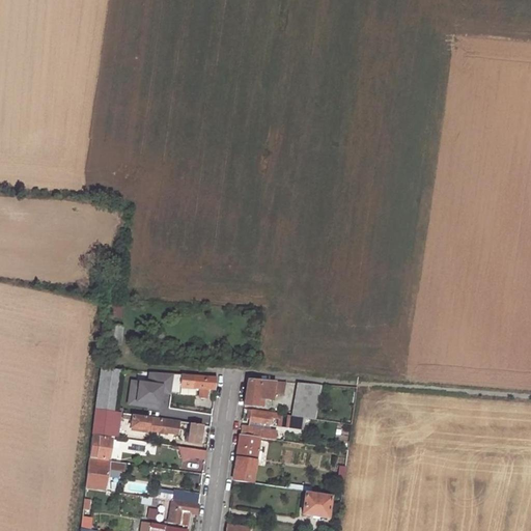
[(120,318),(121,304),(110,304),(109,318),(120,318)]
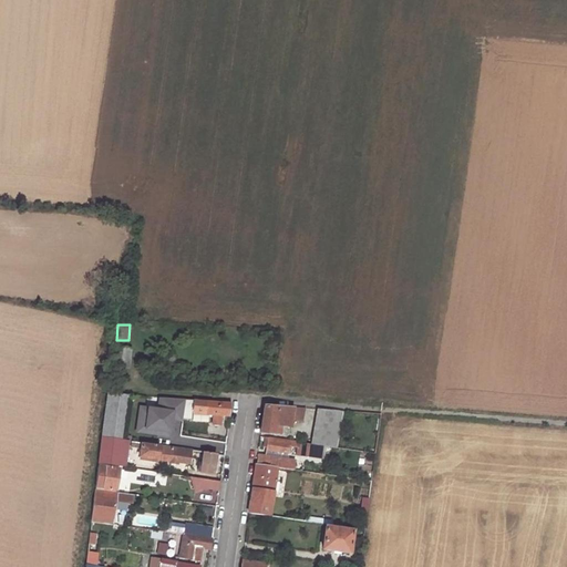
[(164,354),(163,368),(173,370),(174,356),(164,354)]
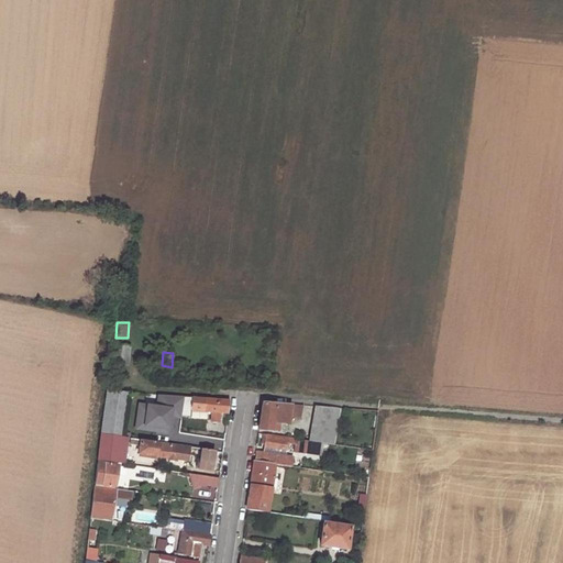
[(117,437),(122,394),(112,394),(106,394),(101,434),(117,437)]
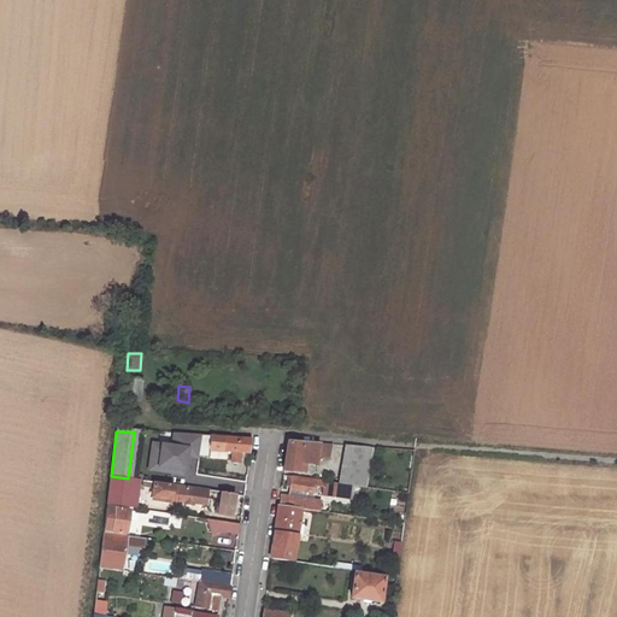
[(151,442),(147,472),(186,476),(188,459),(199,460),(200,450),(207,450),(210,436),(172,433),(171,444),(151,442)]
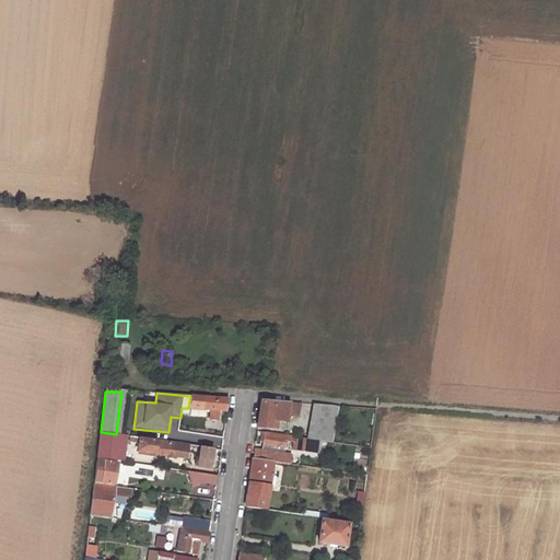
[(229,398),(190,395),(189,409),(226,411),(228,406),(229,398)]
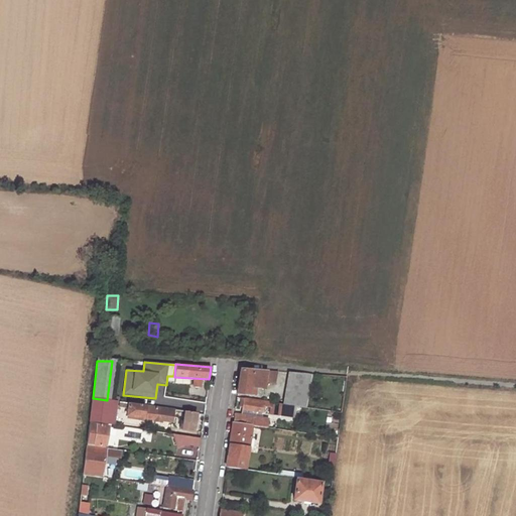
[(256,389),(264,389),(265,382),(276,383),(278,372),(252,370),(251,371),(240,371),(238,384),(236,394),(249,396),(249,394),(250,388),(256,389)]
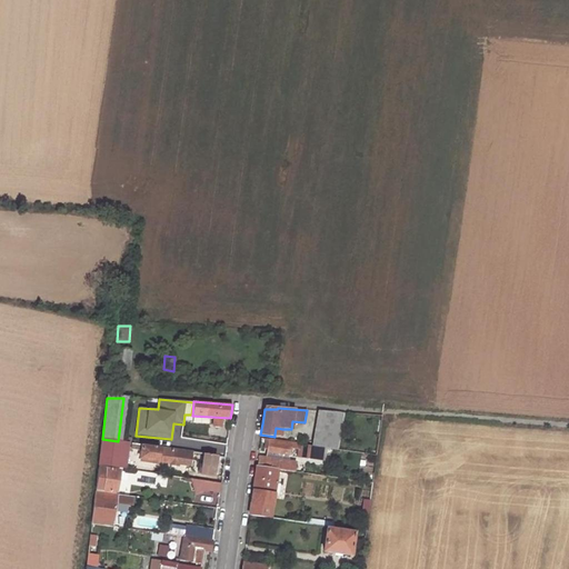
[(318,411),(312,447),(315,447),(329,449),(335,412),(332,412),(318,411)]
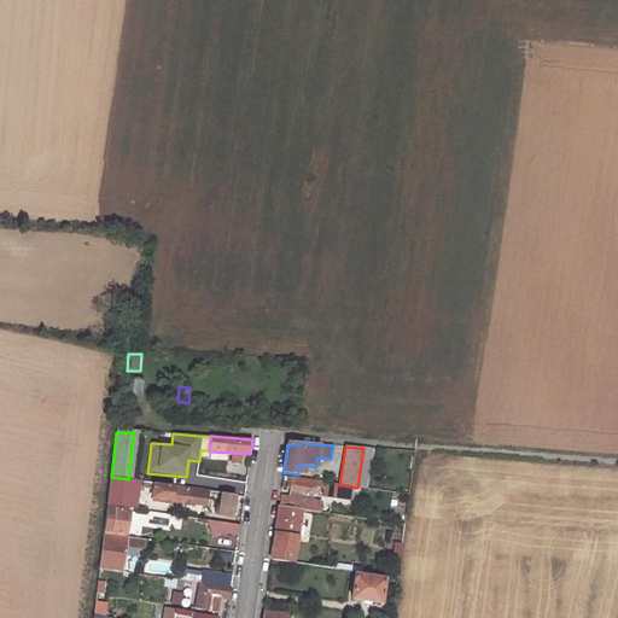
[(363,448),(357,488),(367,489),(373,449),(363,448)]
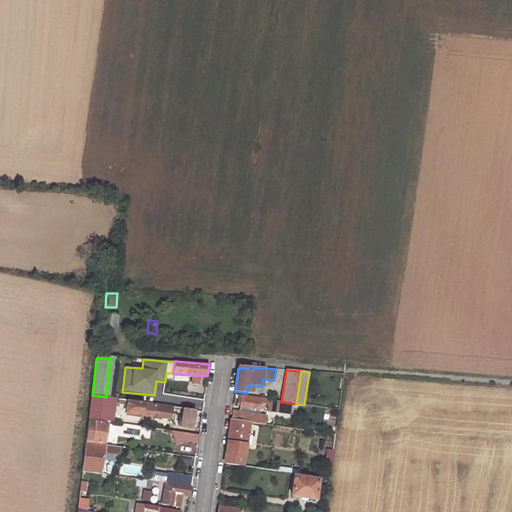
[(92,395),(90,408),(88,419),(112,422),(113,413),(104,412),(106,397),(92,395)]
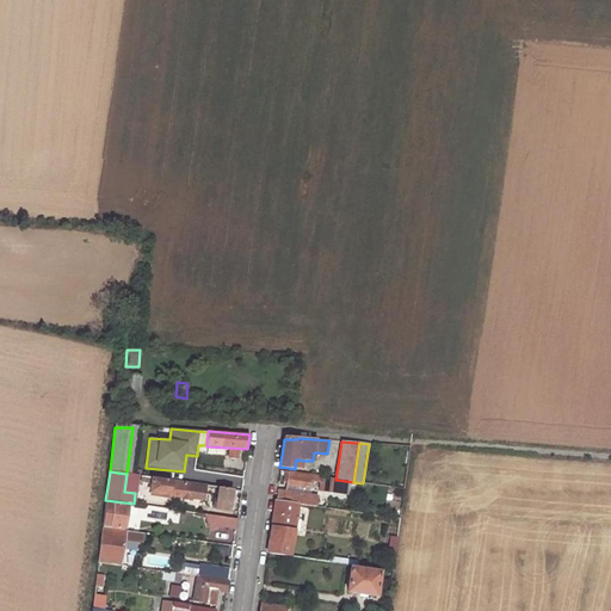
[(278,491),(277,501),(297,504),(316,507),(318,497),(304,494),(304,488),(310,489),(312,482),(319,483),(319,489),(331,492),(331,489),(337,491),(338,480),(335,480),(285,471),(284,481),(288,482),(287,487),(285,492),(278,491)]
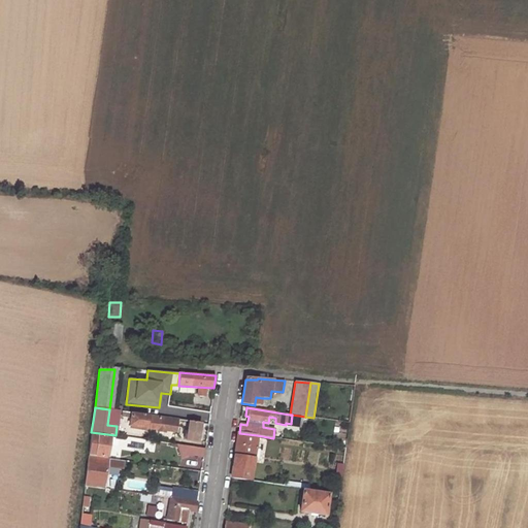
[(117,426),(119,411),(109,409),(107,425),(117,426)]
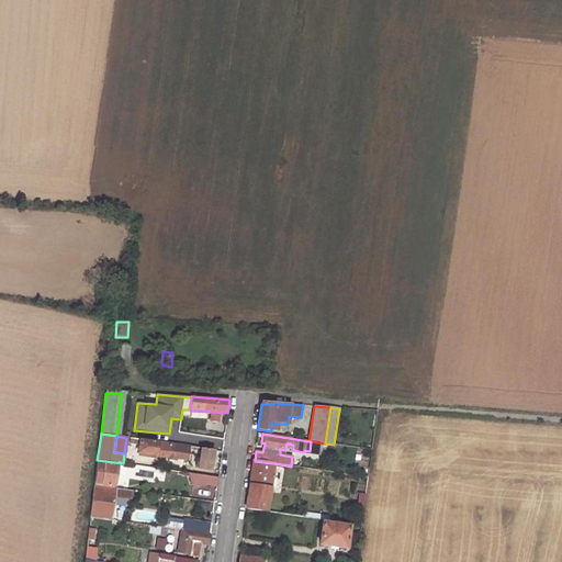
[(139,453),(168,458),(168,460),(177,461),(177,459),(188,460),(190,447),(131,438),(131,444),(141,445),(139,453)]
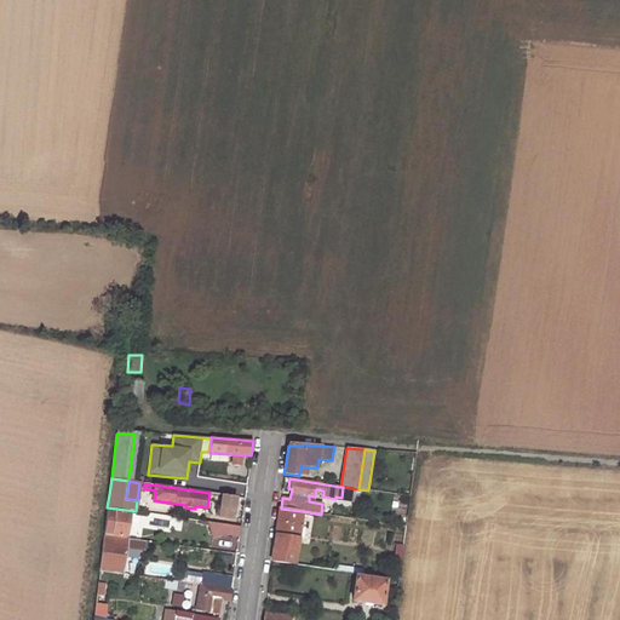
[(219,510),(222,495),(210,493),(207,507),(219,510)]
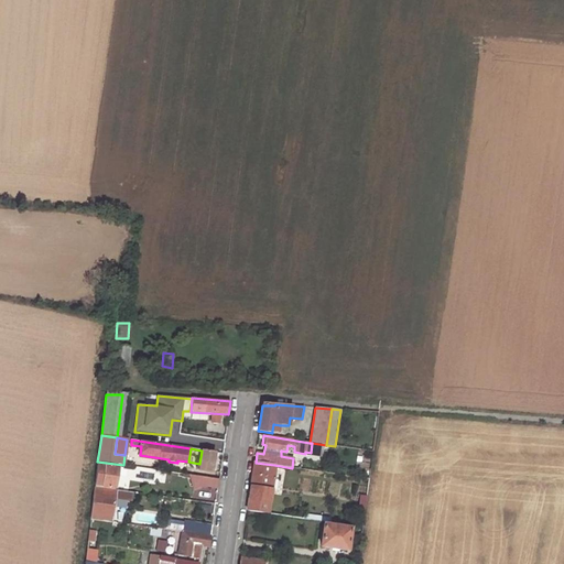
[(213,463),(214,452),(202,451),(199,464),(198,472),(212,473),(213,463)]
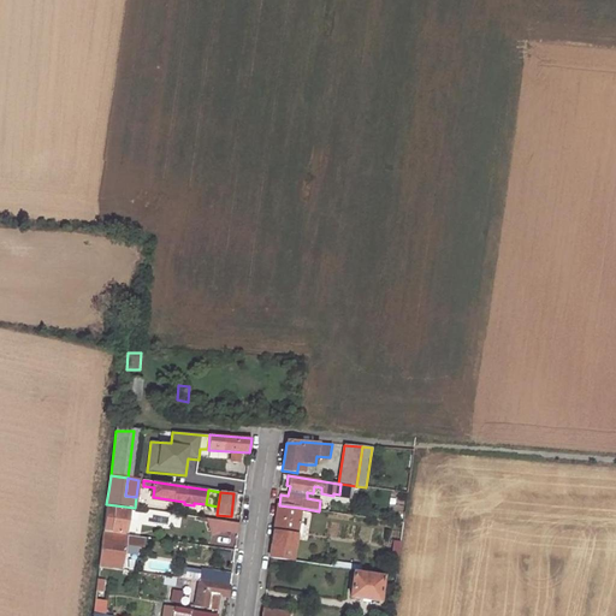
[(279,505),(277,505),(273,535),(270,558),(292,562),(300,508),(279,505)]
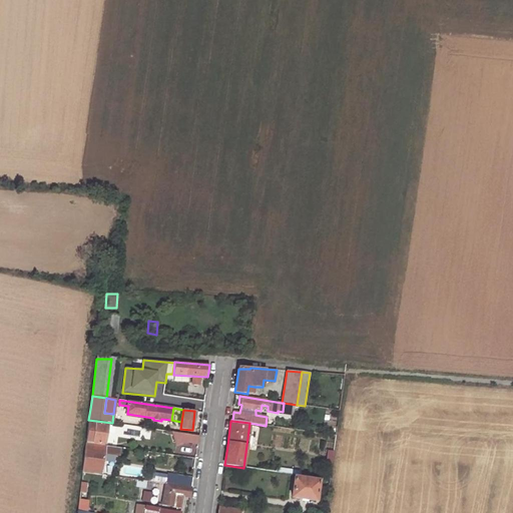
[(88,422),(86,441),(104,444),(105,436),(107,425),(88,422)]
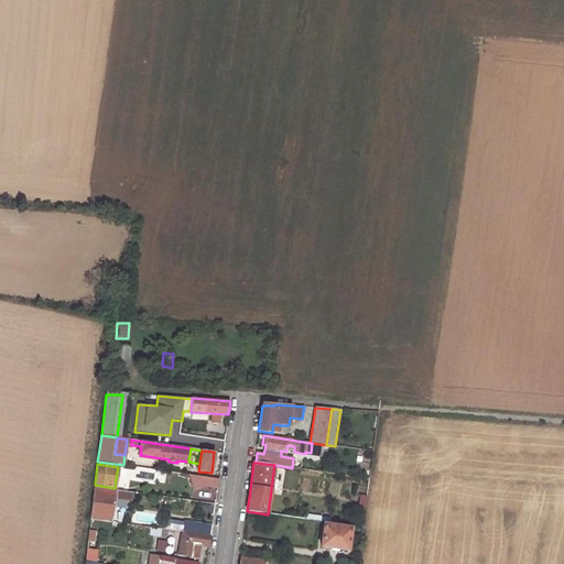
[(218,479),(187,475),(192,489),(201,487),(201,486),(217,489),(218,479)]
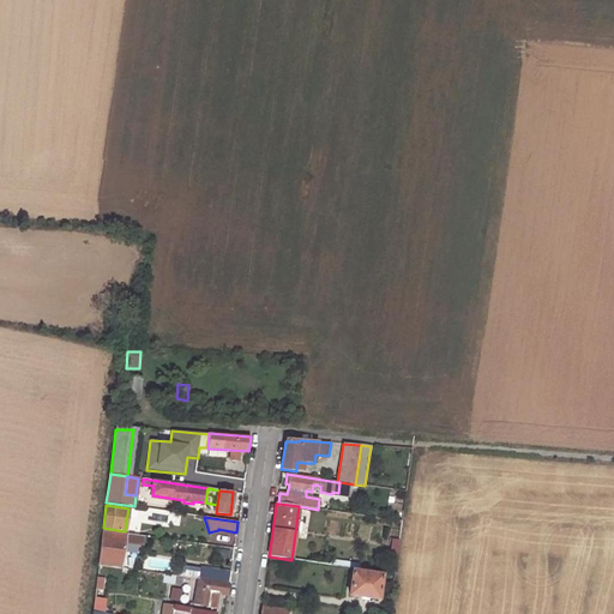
[(144,536),(125,534),(103,531),(100,560),(121,563),(122,552),(124,543),(143,546),(144,536)]
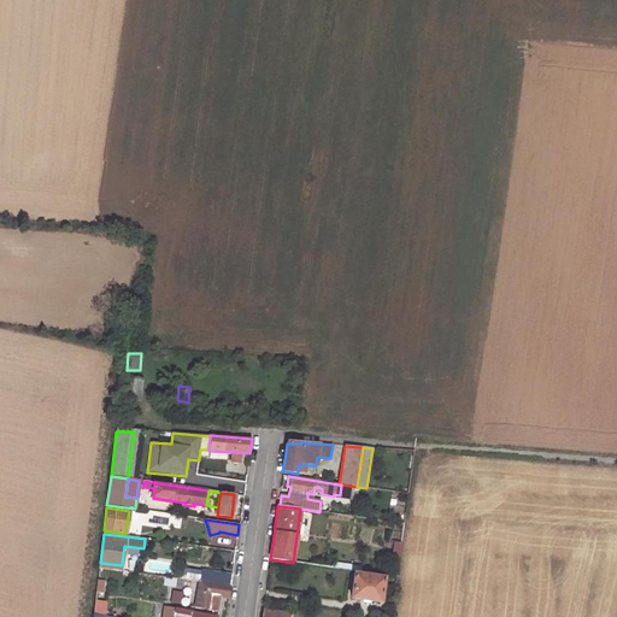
[(201,582),(224,586),(225,574),(203,570),(201,582)]
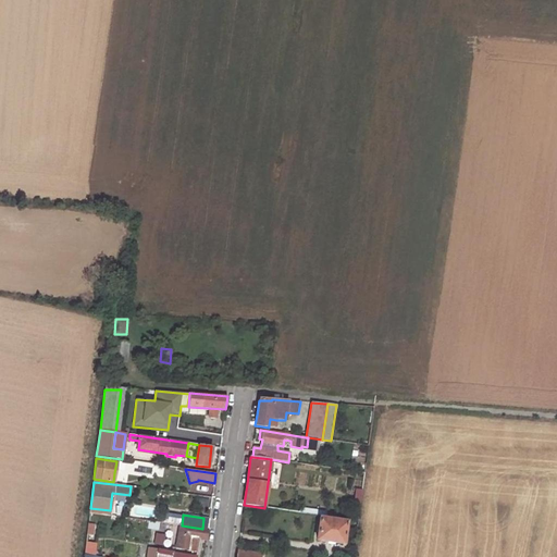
[(318,529),(317,540),(344,543),(346,522),(320,518),(318,529)]
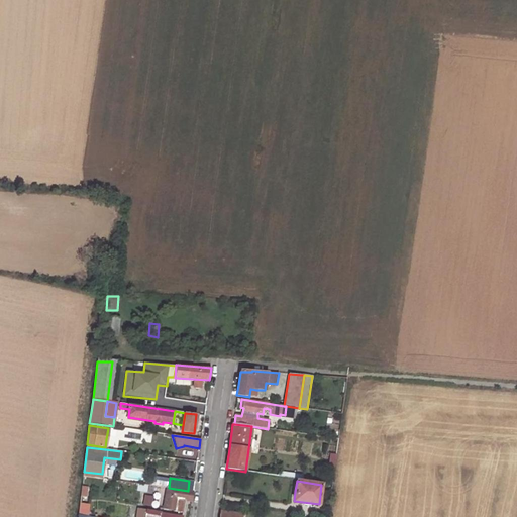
[(159,486),(147,485),(146,492),(158,494),(159,486)]
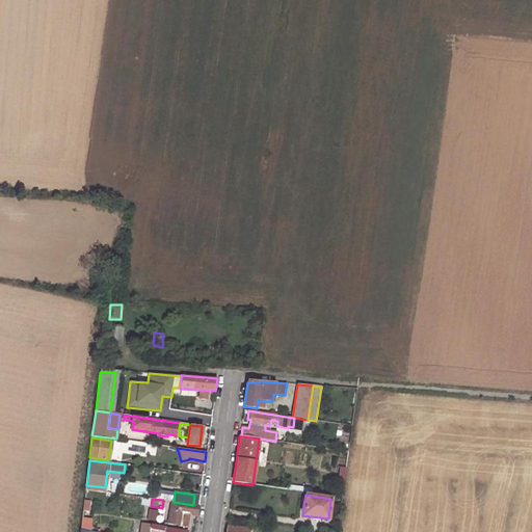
[(174,502),(173,502),(169,525),(188,527),(188,521),(189,514),(197,515),(198,505),(193,505),(174,502)]
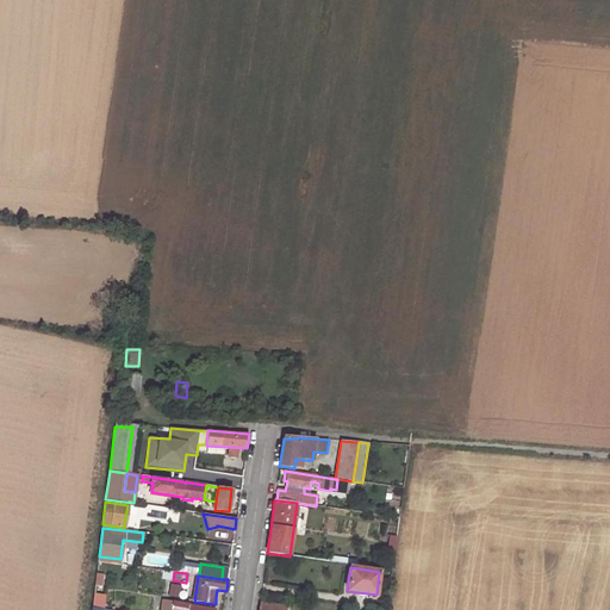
[(170,584),(167,595),(176,598),(180,586),(170,584)]
